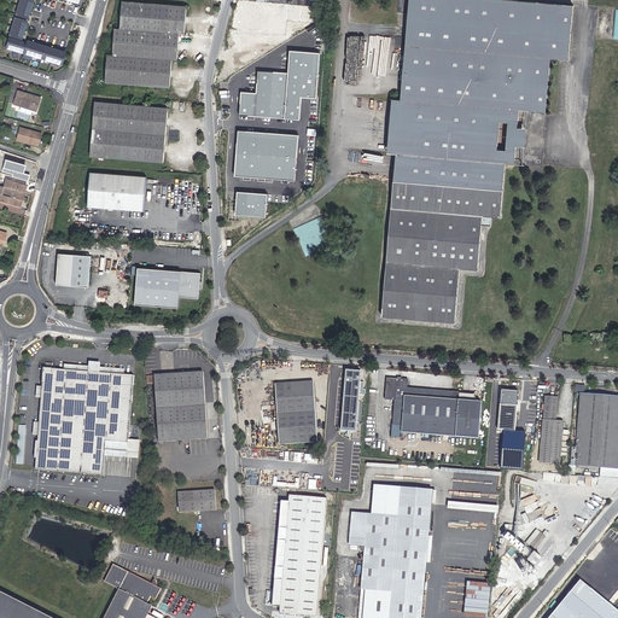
[(31,1),(29,0),(18,0),(15,16),(27,19),(31,1)]
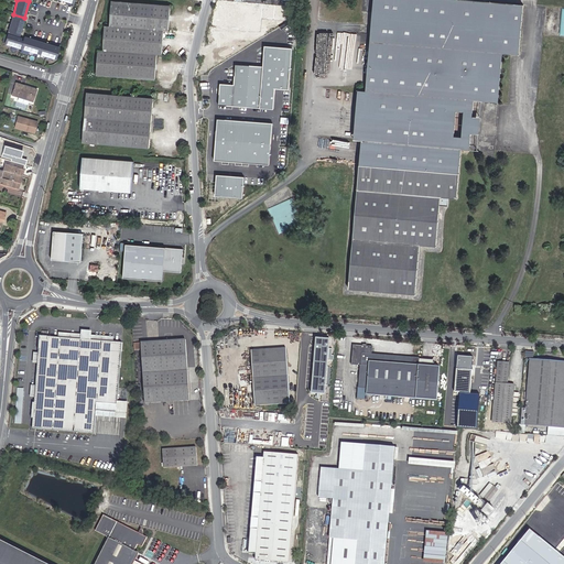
[(465,99),(474,100),(498,102),(502,53),(518,54),(522,4),(466,0),(373,0),(366,90),(375,91),(370,141),(361,141),(348,289),(415,293),(420,245),(436,247),(440,205),(447,206),(448,197),(457,198),(462,149),(453,148),(456,111),(465,111),(465,99)]
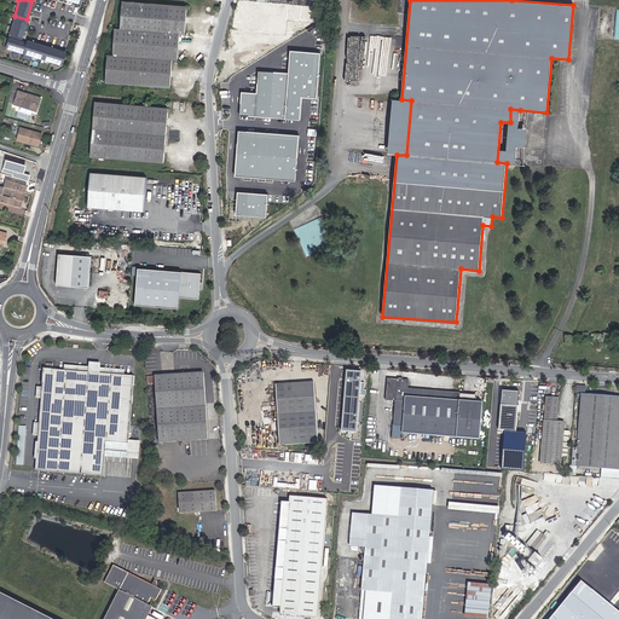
[(186,34),(187,6),(123,3),(122,29),(116,29),(115,56),(110,56),(108,82),(175,87),(178,59),(183,61),(184,34),(186,34)]
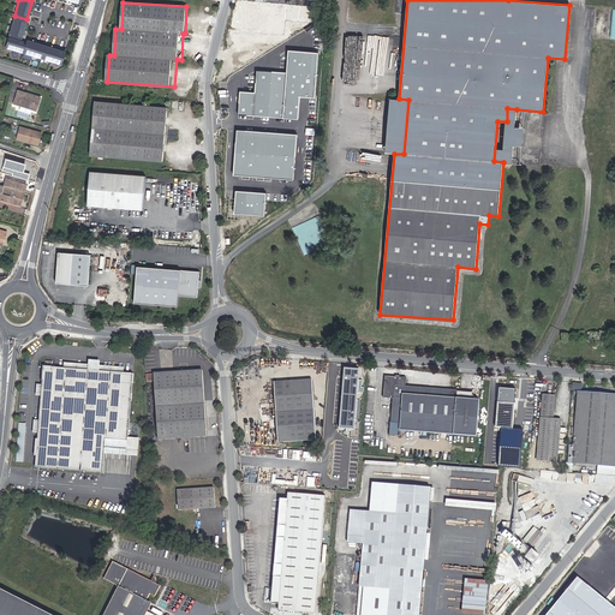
[(25,22),(13,18),(9,36),(21,40),(25,22)]
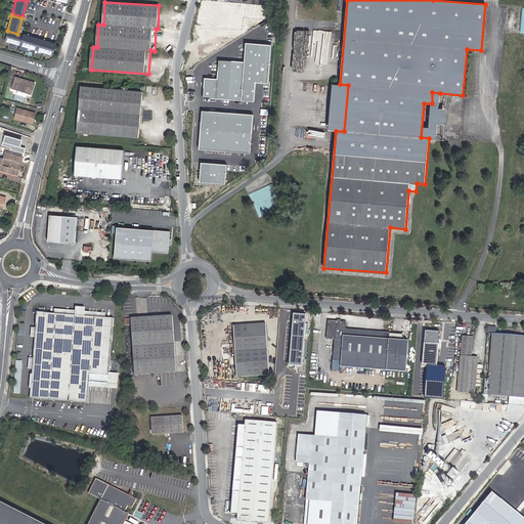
[(53,44),(22,35),(22,37),(8,34),(6,42),(51,54),(53,44)]
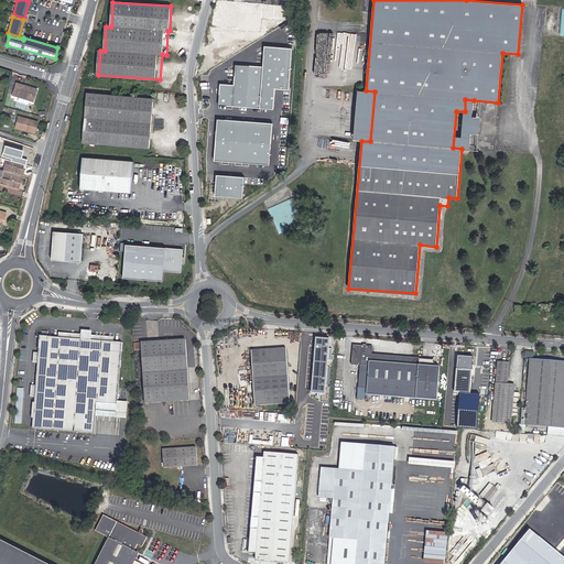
[(292,49),(266,46),(263,67),(236,65),(235,85),(220,84),(219,105),(274,109),(275,88),(290,89),(292,49)]
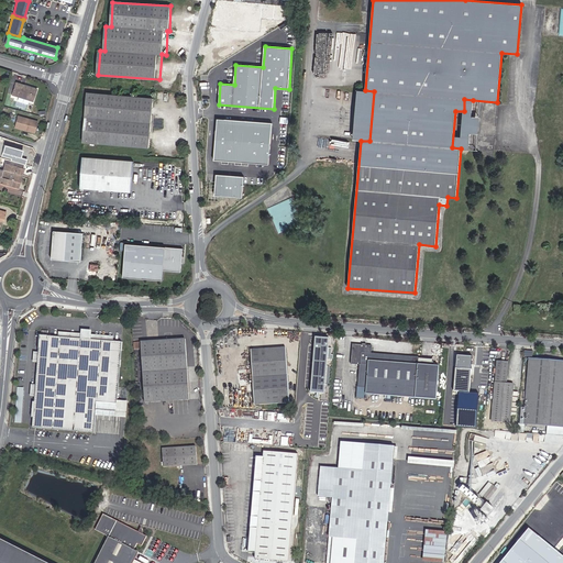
[(36,89),(15,83),(11,94),(33,101),(36,89)]
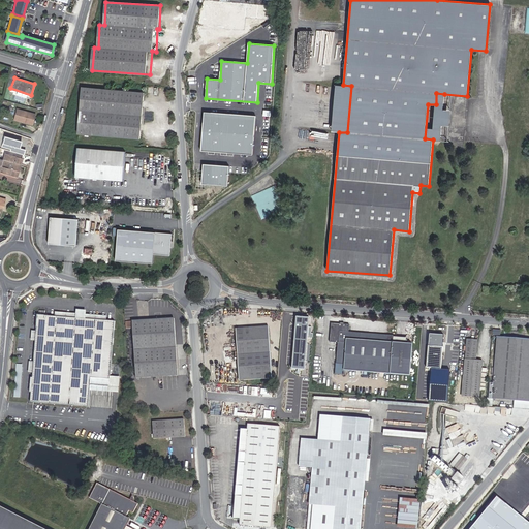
[(351,86),(343,85),(336,85),(331,131),(339,132),(347,132),(351,86)]
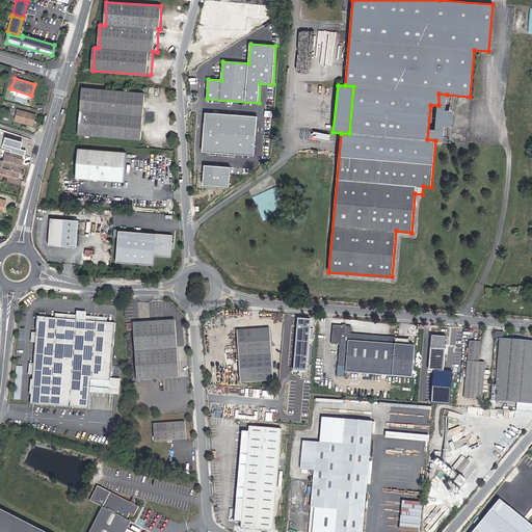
[(144,92),(82,87),(78,134),(140,139),(144,92)]
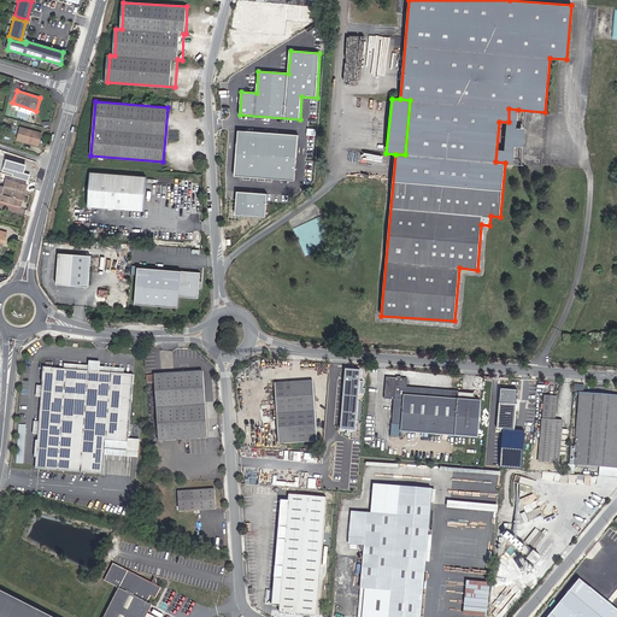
[(33,116),(34,111),(18,105),(16,110),(33,116)]
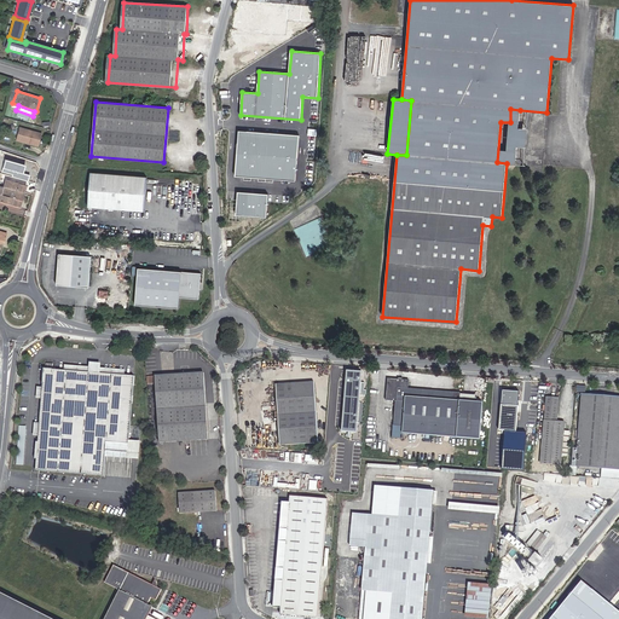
[(519,128),(520,110),(510,109),(510,122),(519,123),(519,126),(518,128),(518,131),(516,133),(516,136),(515,137),(518,138),(516,139),(515,142),(514,143),(513,144),(512,146),(509,148),(508,149),(507,163),(515,165),(516,146),(525,148),(527,128),(519,128)]
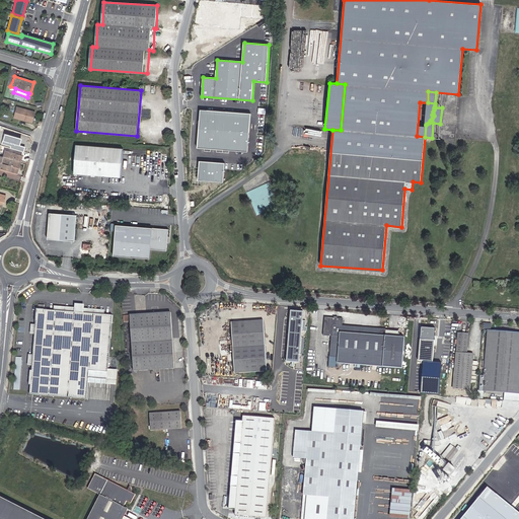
[(435,103),(428,102),(426,125),(427,124),(429,123),(430,121),(431,120),(432,119),(433,117),(434,116),(432,115),(433,114),(433,112),(434,109),(434,107),(435,105),(435,103)]
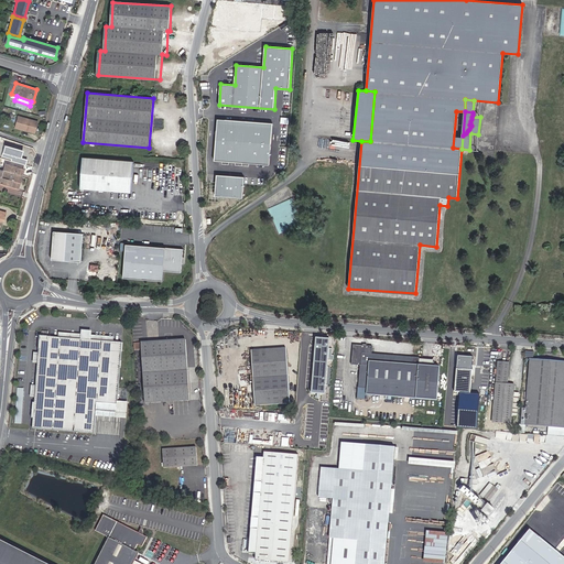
[(13,129),(19,130),(20,130),(21,130),(22,131),(35,134),(38,122),(17,117),(13,129)]
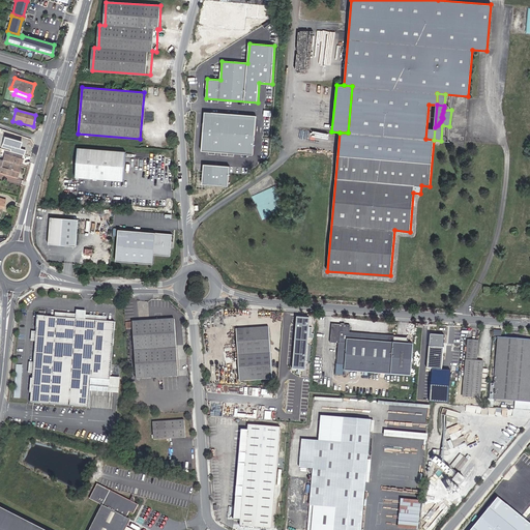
[(256,116),(205,112),(202,151),(254,154),(256,116)]
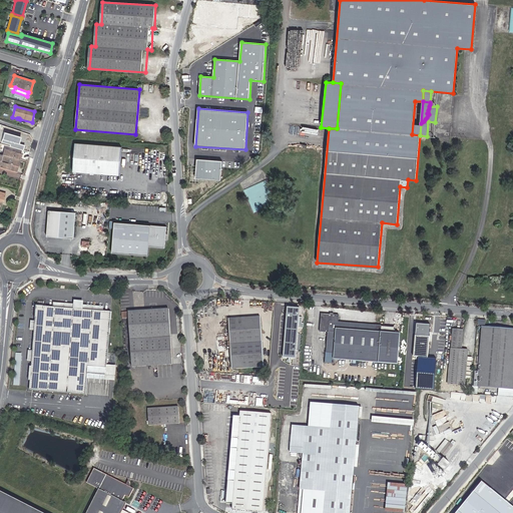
[(6,132),(4,142),(12,145),(12,147),(26,151),(28,146),(20,144),(22,137),(6,132)]
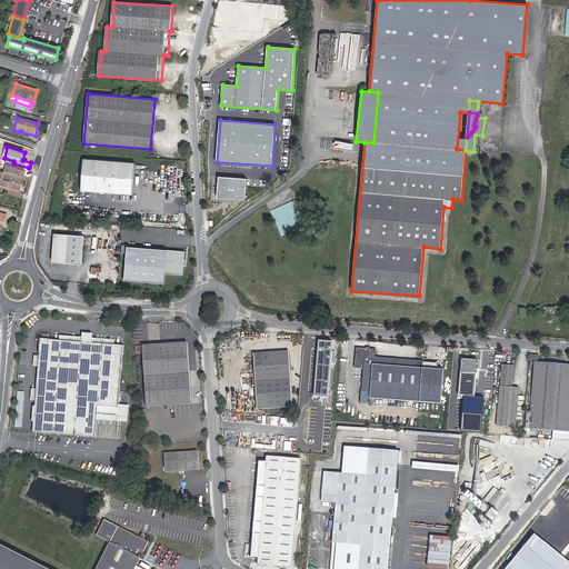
[(129,162),(82,159),(80,190),(127,193),(129,162)]
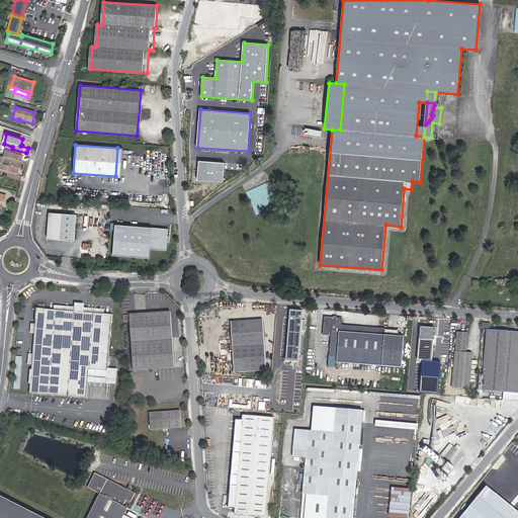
[(3,156),(21,161),(23,155),(5,150),(3,156)]
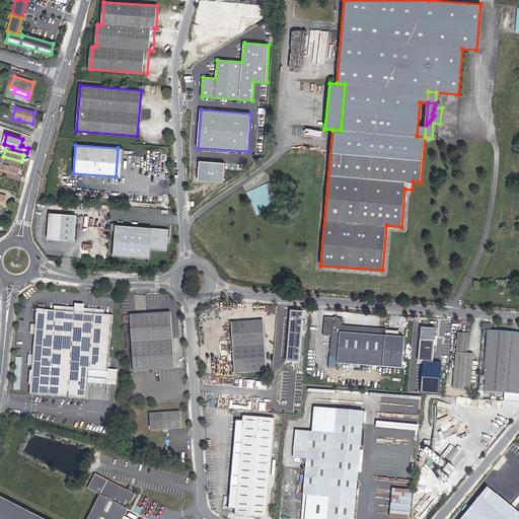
[(3,156),(0,155),(0,162),(1,163),(0,166),(0,168),(17,173),(21,161),(3,156)]
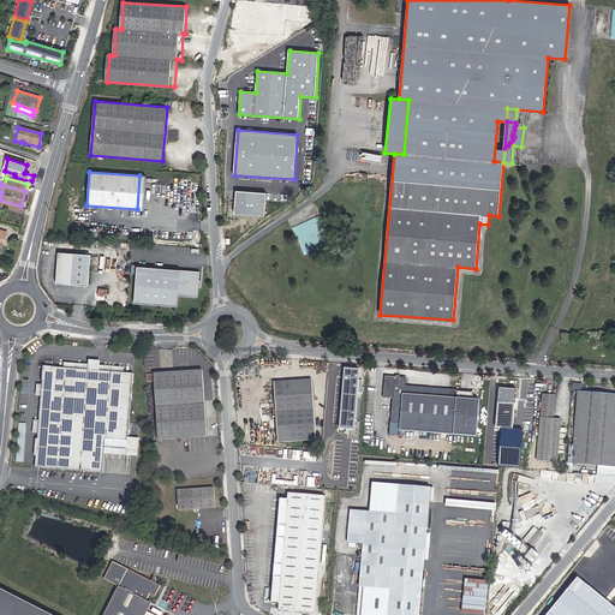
[(267,193),(237,191),(236,214),(266,215),(267,193)]
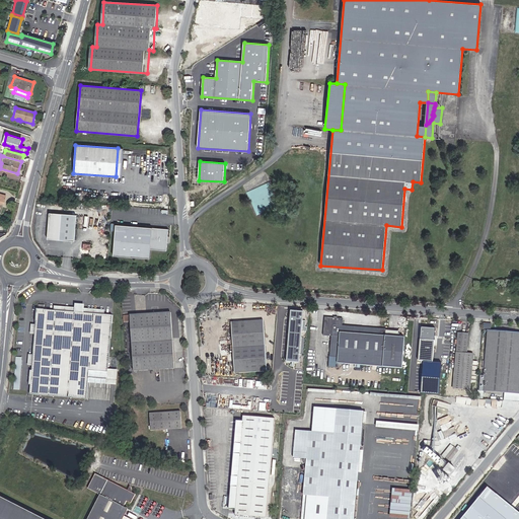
[(76,215),(49,213),(47,239),(74,241),(76,215)]
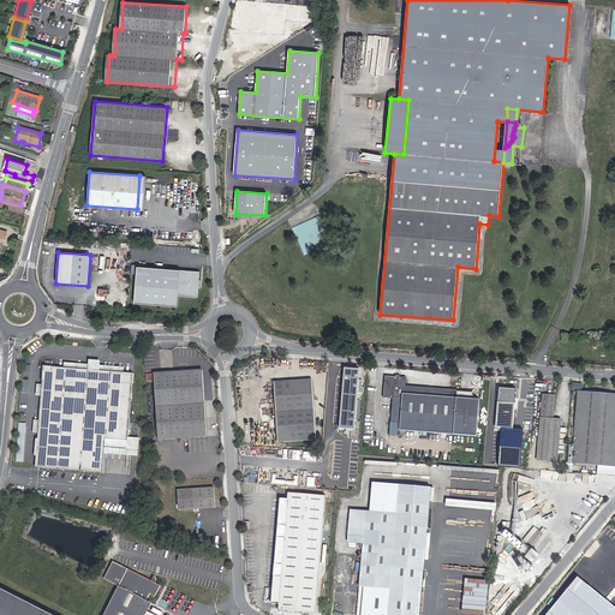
[(199,273),(136,267),(133,304),(178,308),(179,296),(197,298),(199,273)]
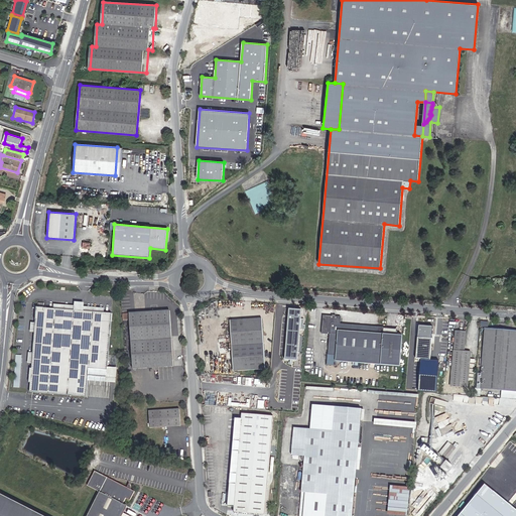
[(107,370),(112,313),(83,311),(82,311),(73,310),(37,308),(31,369),(30,369),(29,382),(30,382),(30,392),(88,396),(89,375),(90,368),(107,370)]
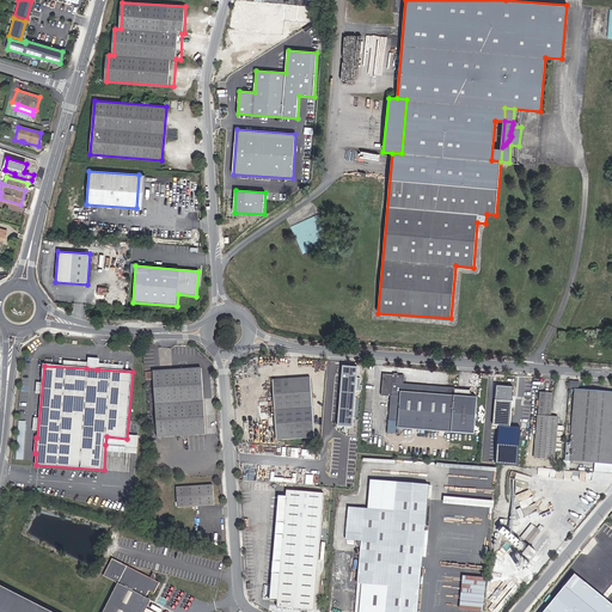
[(154,380),(158,438),(206,435),(202,368),(146,372),(146,380),(154,380)]
